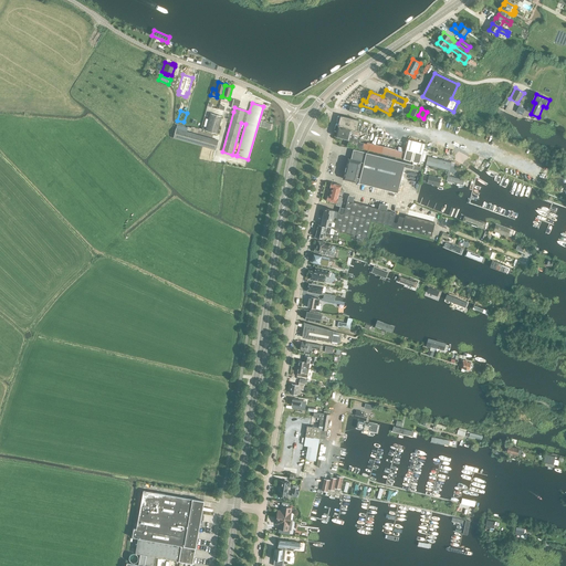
[(217,134),(221,116),(210,113),(206,130),(217,134)]
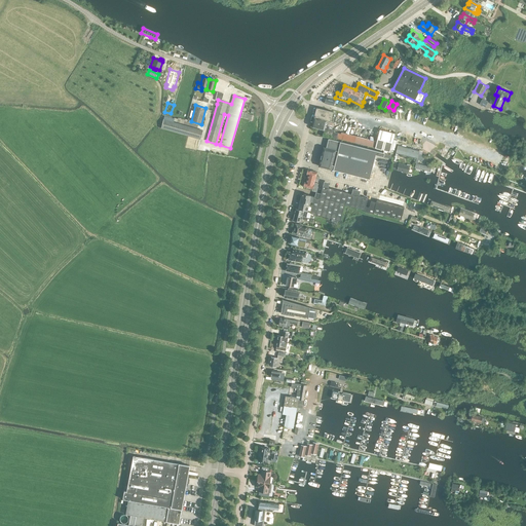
[(342,134),(338,134),(335,133),(336,130),(333,129),(334,122),(331,121),(333,112),(317,108),(312,126),(325,129),(323,136),(337,140),(337,138),(390,152),(396,134),(381,129),(377,142),(342,133),(342,134)]
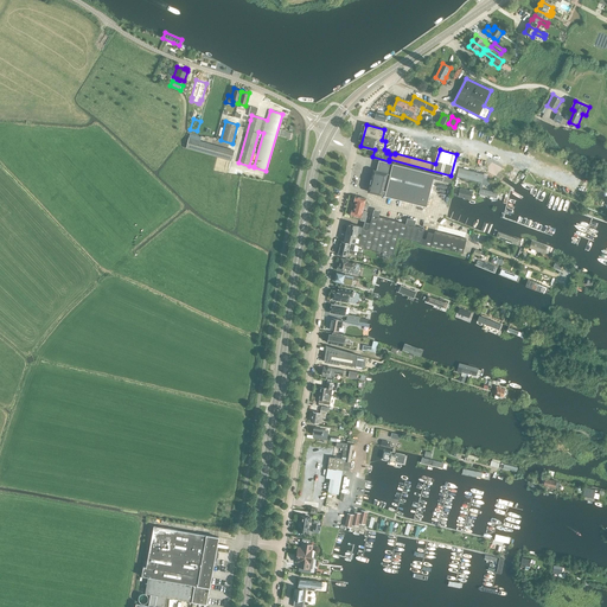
[(289,140),(291,135),(283,133),(285,132),(280,131),(278,138),(289,140)]
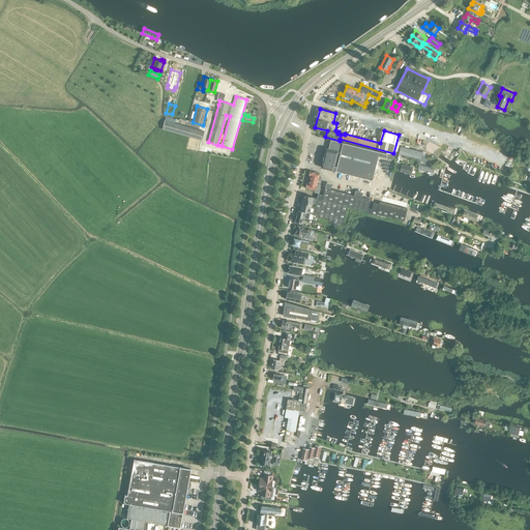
[(202,140),(204,133),(165,121),(163,129),(202,140)]
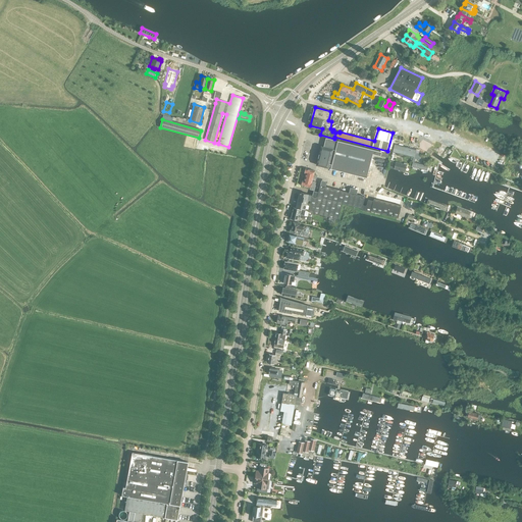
[(384,152),(326,138),(324,147),(321,146),(317,165),(367,177),(373,154),(389,158),(389,156),(384,152)]
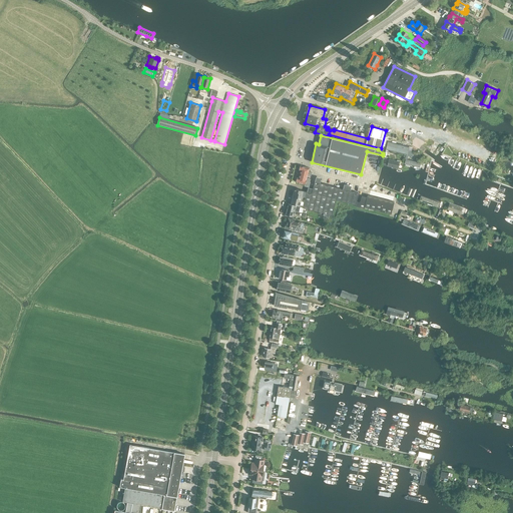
[(409,146),(389,141),(386,149),(407,154),(409,146)]
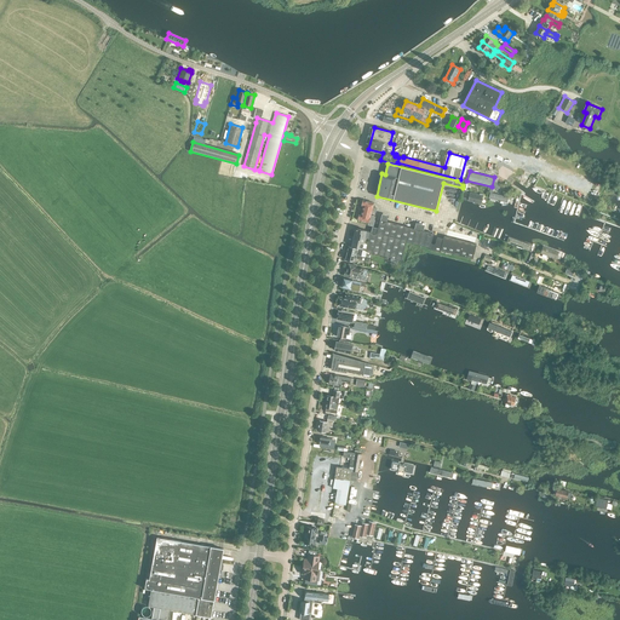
[(471,193),(469,200),(470,201),(482,204),(483,195),(471,193)]
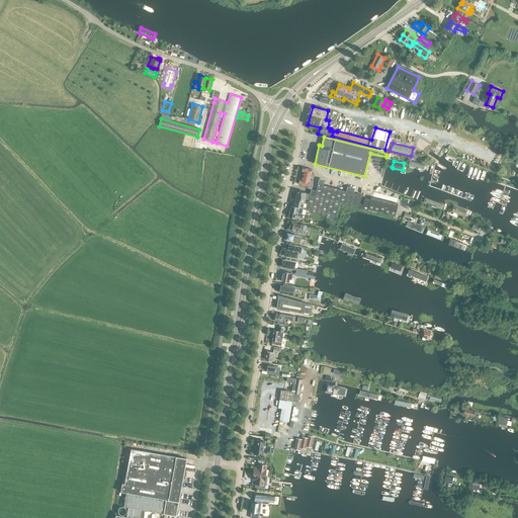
[(410,161),(409,166),(421,169),(424,169),(425,165),(410,161)]
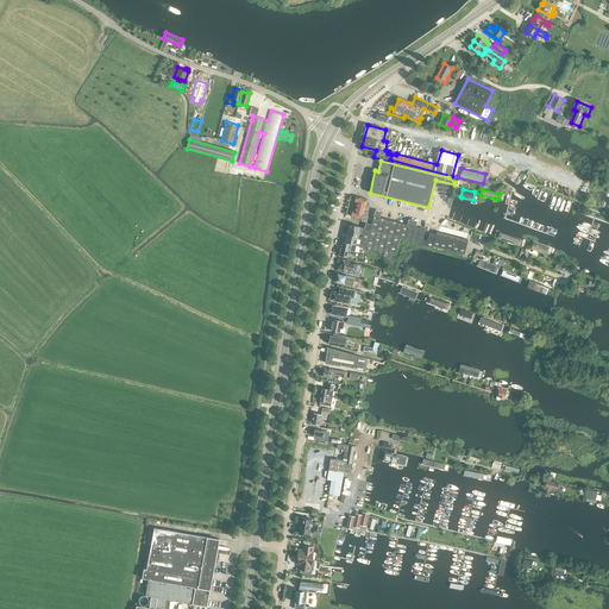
[(370,208),(370,205),(366,203),(368,200),(357,196),(356,201),(358,202),(357,207),(365,209),(366,208),(370,208)]
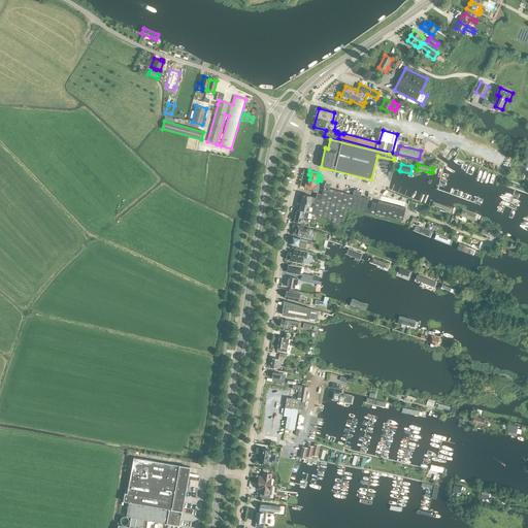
[(317,184),(317,182),(309,179),(308,184),(306,183),(305,187),(306,187),(306,188),(314,190),(314,191),(318,193),(312,212),(309,211),(314,196),(304,194),(302,203),(301,203),(300,209),(308,211),(308,213),(311,215),(312,213),(339,221),(342,222),(347,205),(366,210),(366,212),(375,215),(375,212),(403,220),(406,208),(378,201),(378,203),(372,202),(371,208),(367,207),(369,199),(325,187),(323,194),(319,193),(320,188),(319,187),(320,185),(317,184)]
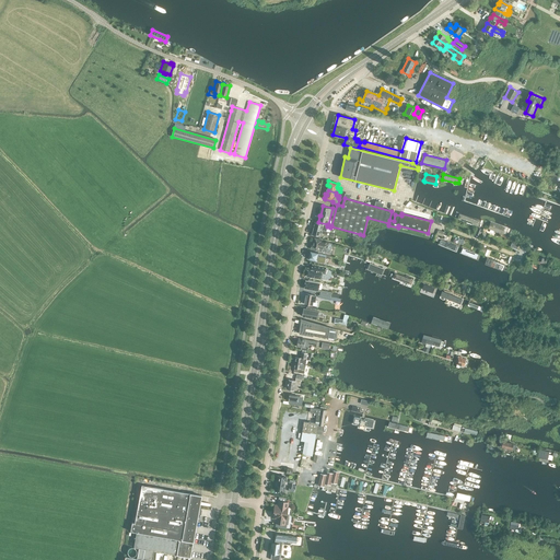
[(480,221),(459,213),(458,219),(478,225),(480,221)]
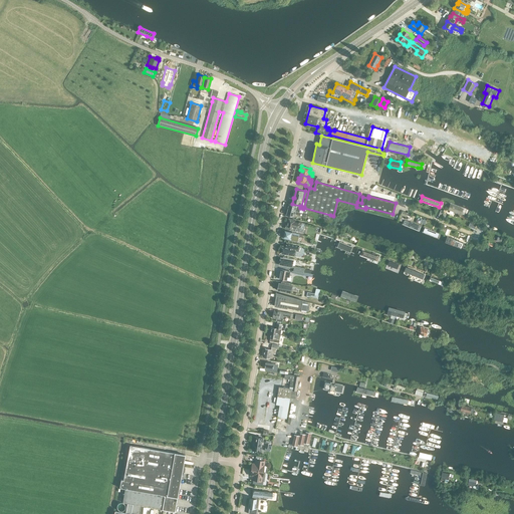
[(464,209),(451,204),(449,210),(462,215),(464,209)]
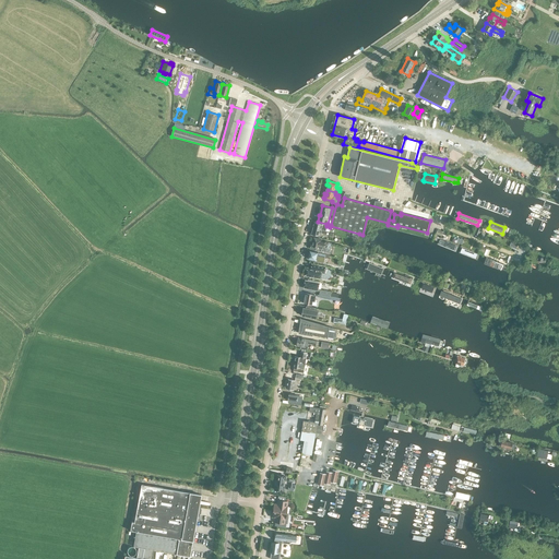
[(326,250),(329,242),(321,240),(321,239),(314,238),(312,245),(311,244),(310,249),(321,251),(322,249),(326,250)]
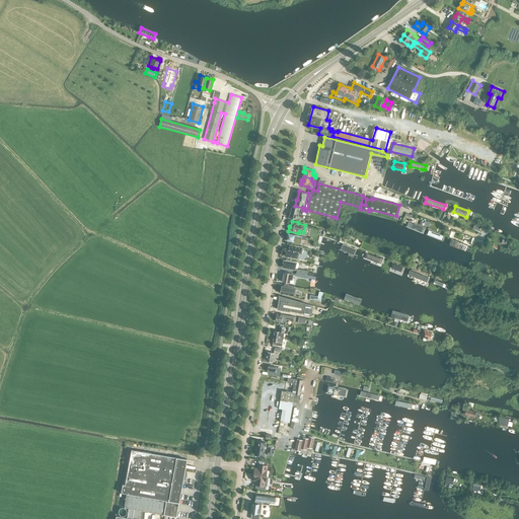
[(425,228),(409,221),(406,226),(423,232),(425,228)]
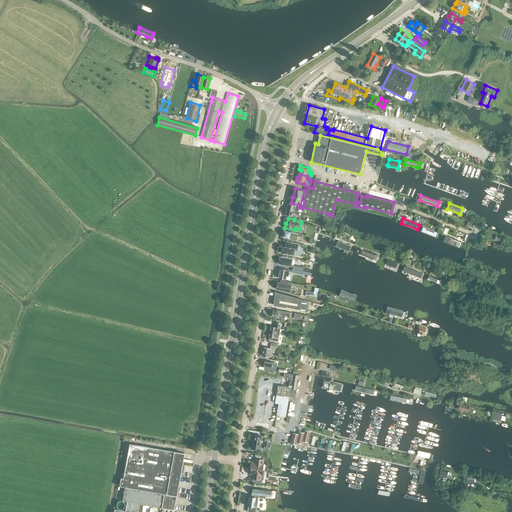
[(439,233),(423,226),(421,231),(438,237),(439,233)]
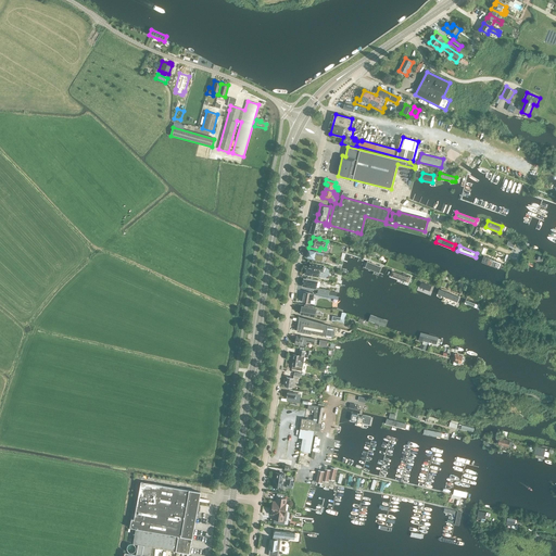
[(327,257),(328,254),(308,249),(306,257),(312,258),(312,260),(323,262),(324,256),(327,257)]
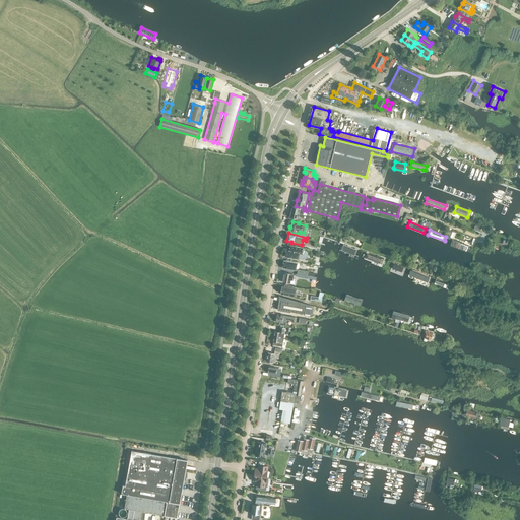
[(466,245),(451,239),(450,243),(465,249),(466,245)]
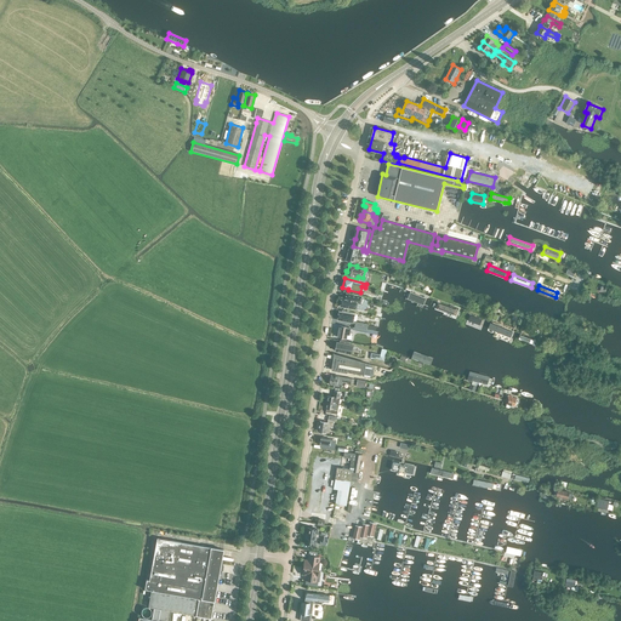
[(427,298),(410,291),(408,298),(425,305),(427,298)]
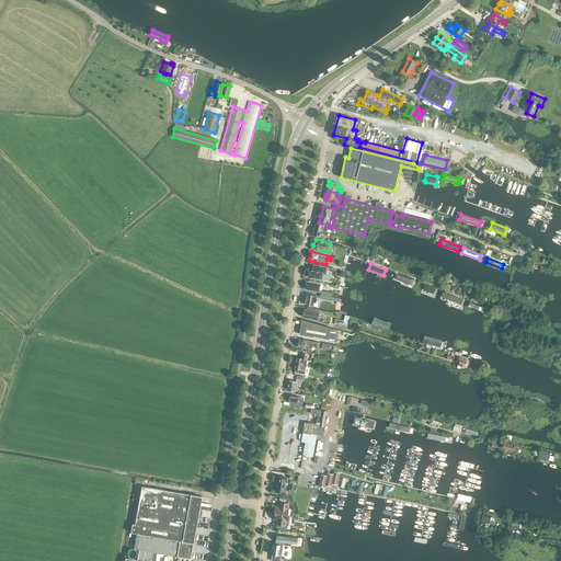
[(325,273),(327,267),(316,265),(315,268),(313,270),(309,268),(307,277),(321,279),(323,272),(325,273)]
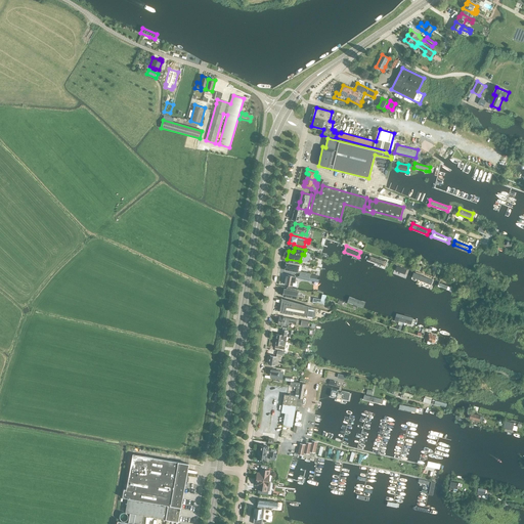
[(369,255),(368,260),(385,266),(387,261),(369,255)]
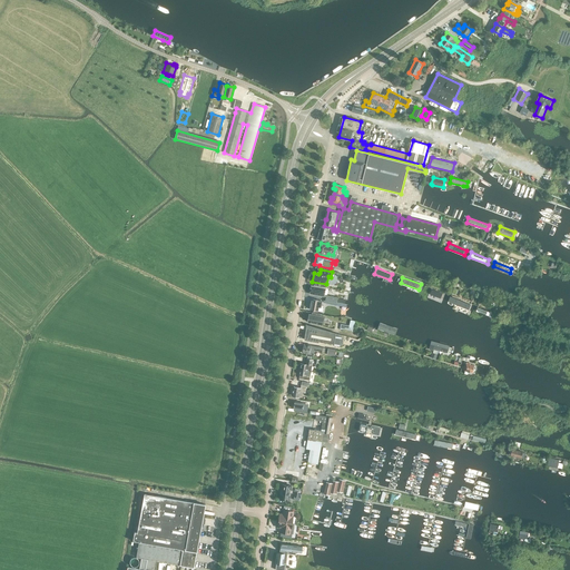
[(325,296),(326,287),(311,285),(310,294),(325,296)]
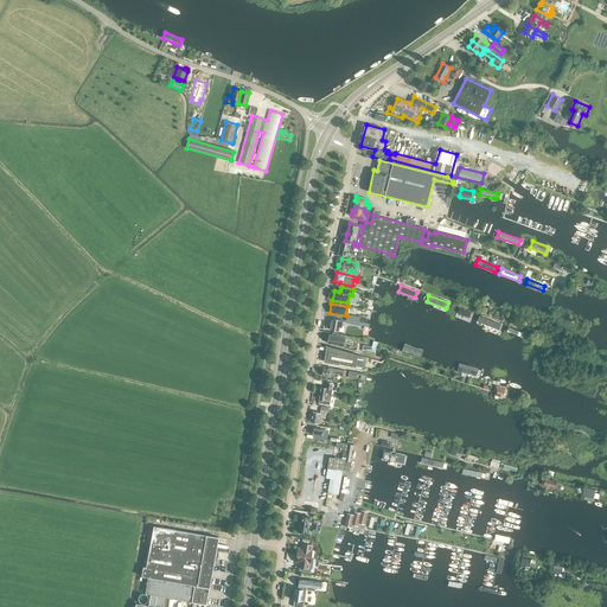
[(460,308),(458,313),(470,318),(472,313),(460,308)]
